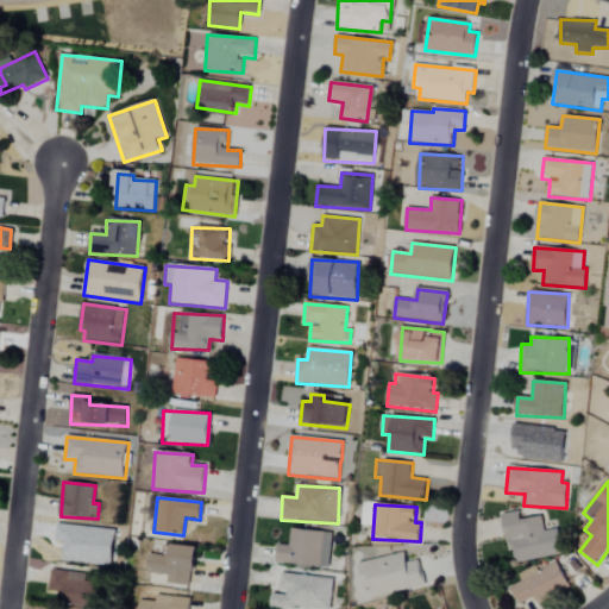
[(504,515),(513,564),(564,556),(560,529),(544,532),(541,518),(521,521),(520,513),(504,515)]
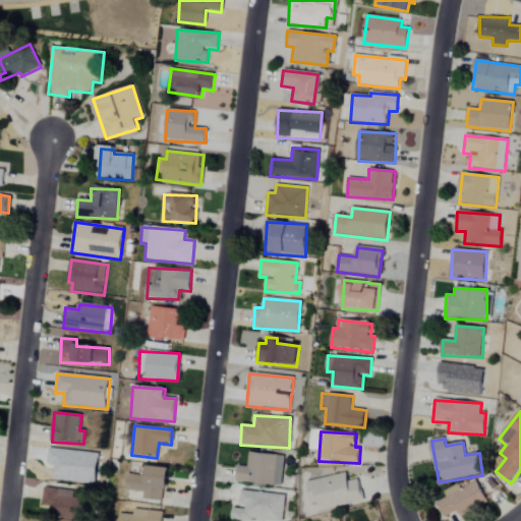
[(98,483),(99,453),(49,450),(48,464),(55,464),(54,481),(98,483)]
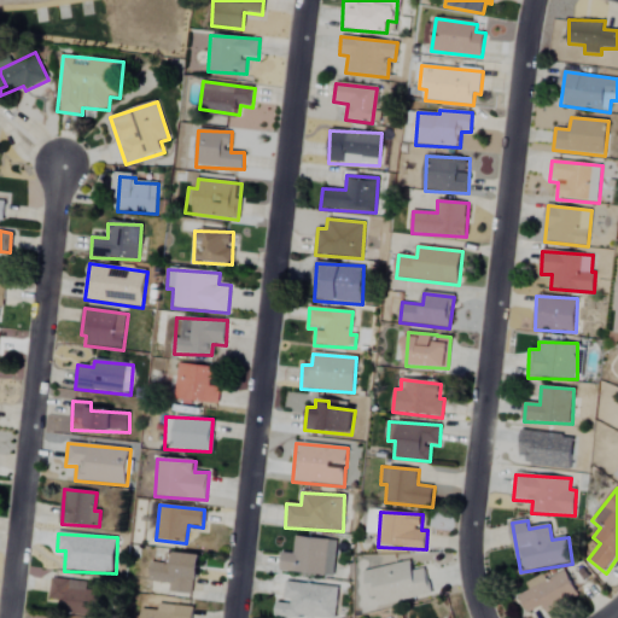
[(280,572),(333,576),(336,541),(293,538),(292,552),(281,552),(280,572)]
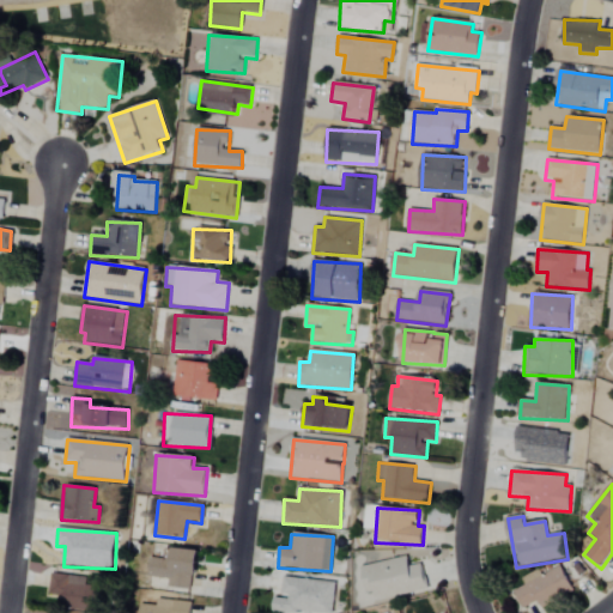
[(190,590),(192,577),(198,578),(200,552),(174,550),(173,560),(150,559),(149,577),(169,580),(168,588),(190,590)]
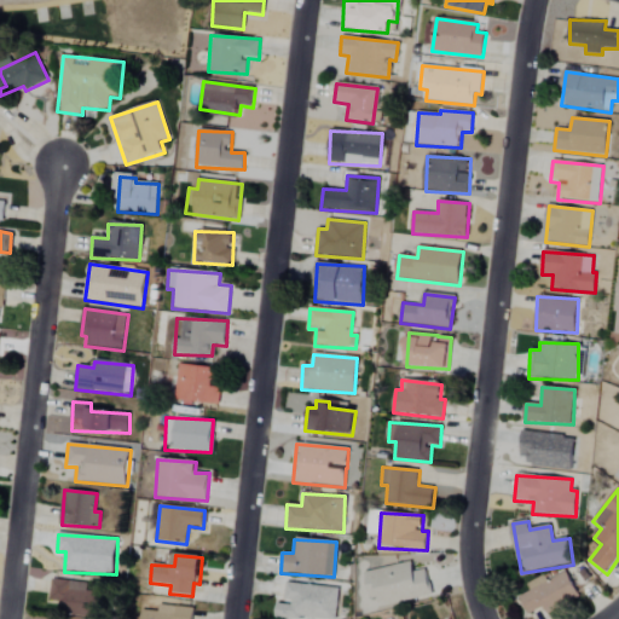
[(432,596),(427,570),(414,572),(412,563),(365,572),(370,600),(379,599),(380,606),(432,596)]
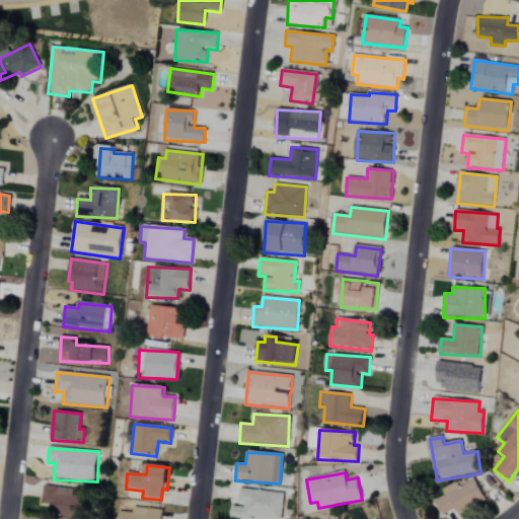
[(458,515),(487,502),(475,479),(458,488),(457,486),(434,496),(443,516),(456,510),(458,515)]
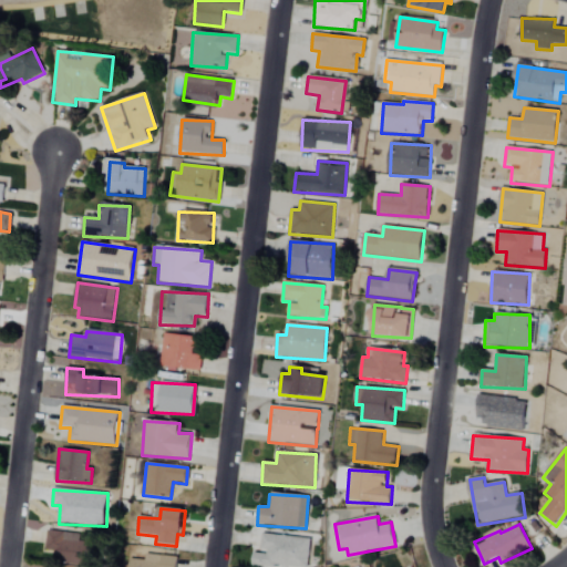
[(59,552),(59,560),(95,563),(96,543),(81,542),(81,533),(48,532),(47,550),(59,552)]
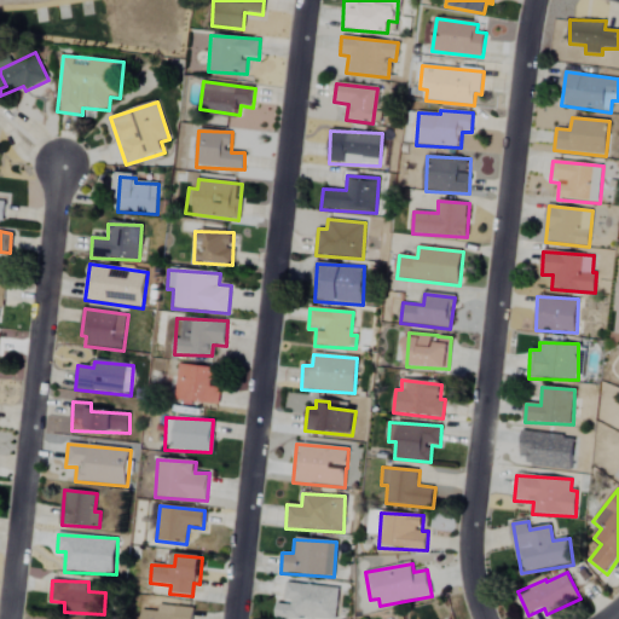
[(301,618),(335,618),(339,589),(285,583),(284,603),(276,602),(275,617),(301,618)]
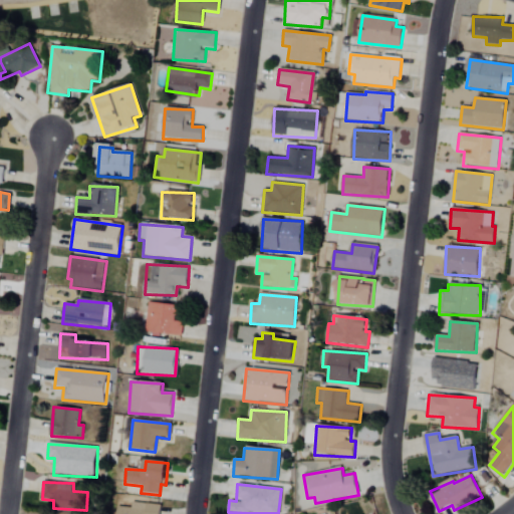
[(160,513),(161,507),(115,504),(114,513),(160,513)]
